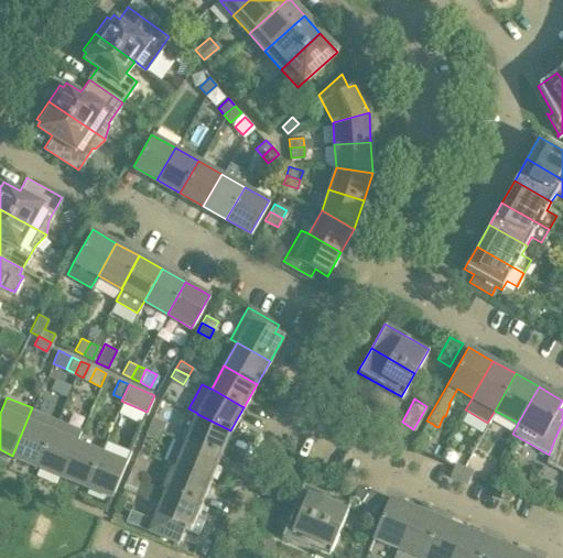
[(32,407),(12,456),(36,466),(56,418),(32,407)]
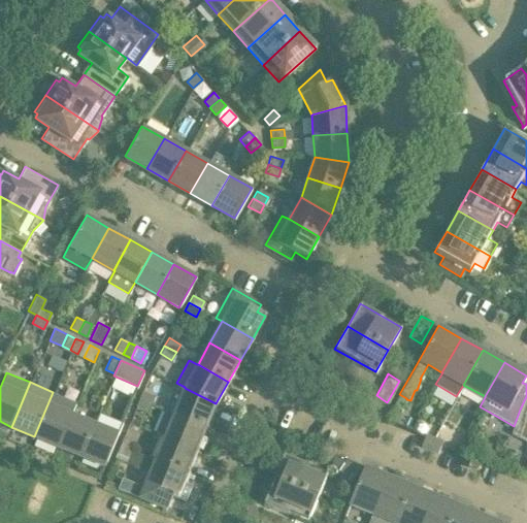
[(185,388),(174,413),(206,426),(216,403),(185,388)]
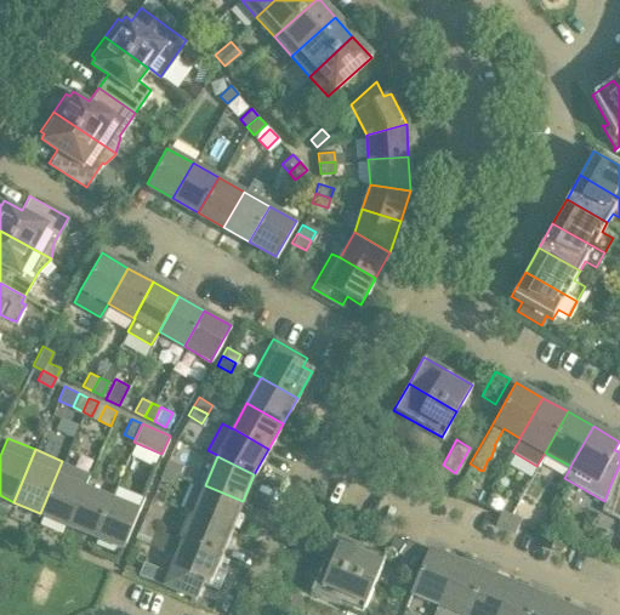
[(164,467),(177,473),(182,463),(168,459),(164,467)]
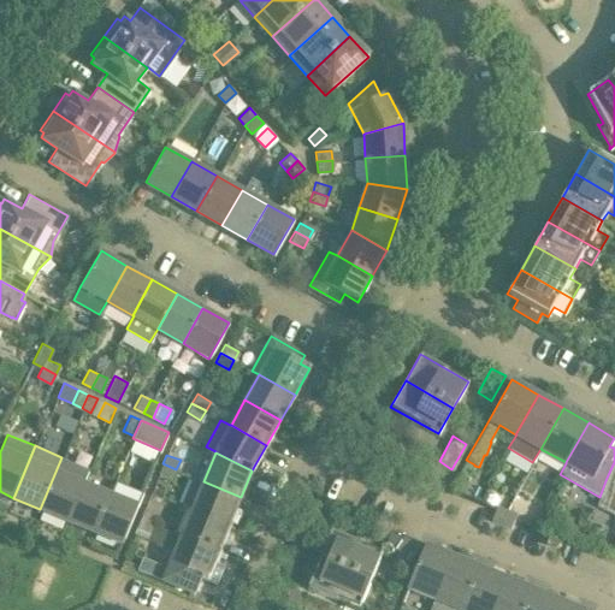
[(61,457),(40,509),(67,520),(83,483),(82,483),(88,468),(61,457)]
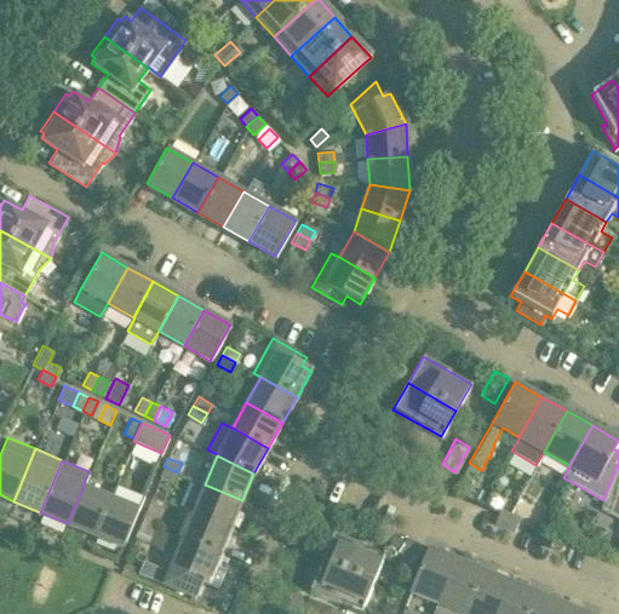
[(469,463),(462,476),(471,481),(477,469),(477,468),(469,463)]
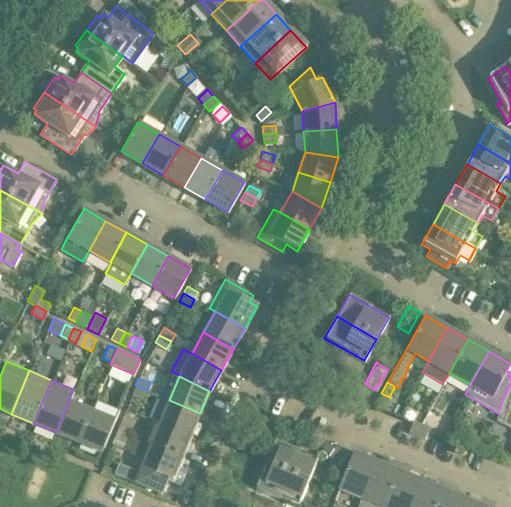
[(498,413),(495,419),(510,427),(510,384),(505,397),(498,413)]
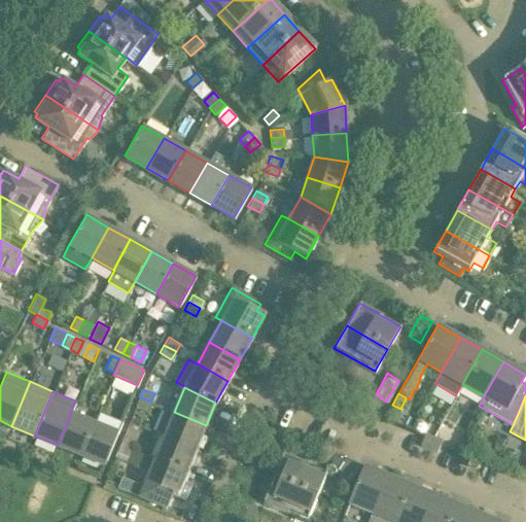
[(150,402),(139,396),(135,406),(147,410),(150,402)]
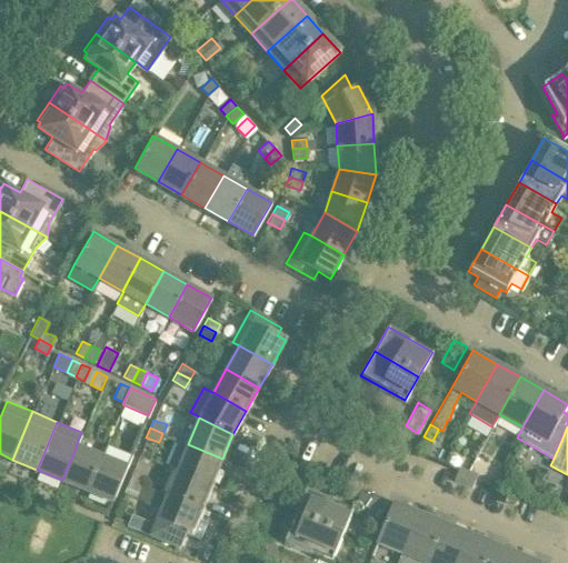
[(222,459),(188,444),(177,440),(168,464),(178,468),(178,469),(212,483),(222,459)]
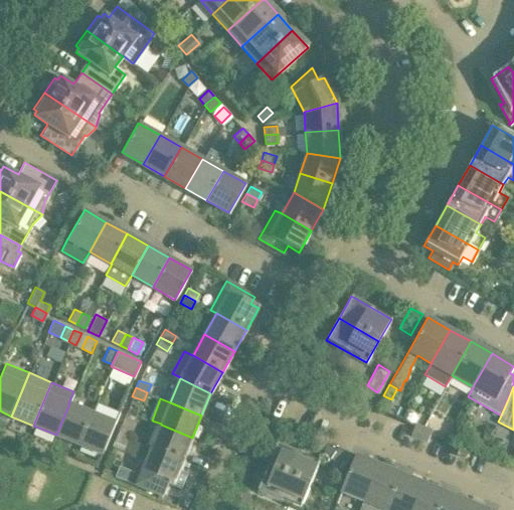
[(78,444),(102,454),(119,411),(96,401),(92,412),(78,444)]
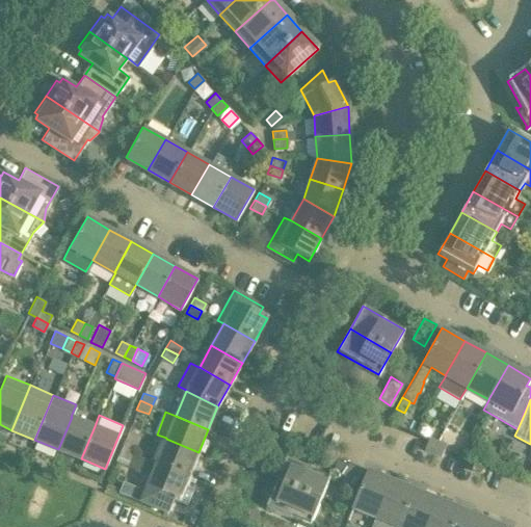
[(95,426),(72,417),(58,449),(81,458),(95,426)]
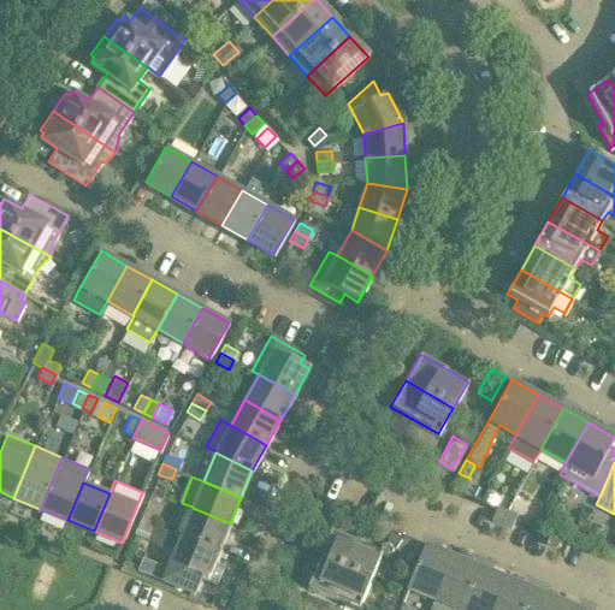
[(501,522),(507,508),(497,504),(491,519),(501,522)]
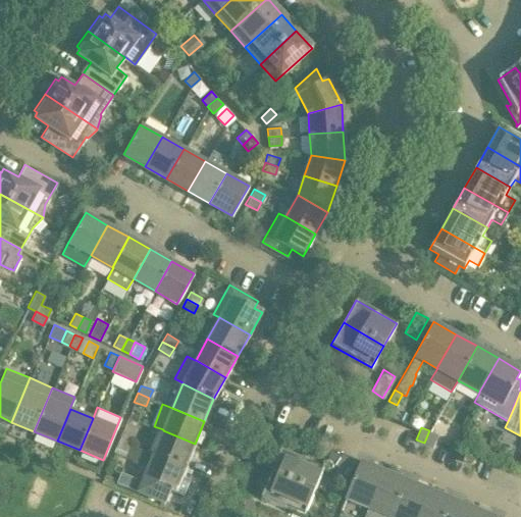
[(118,438),(131,444),(134,435),(121,430),(118,438)]
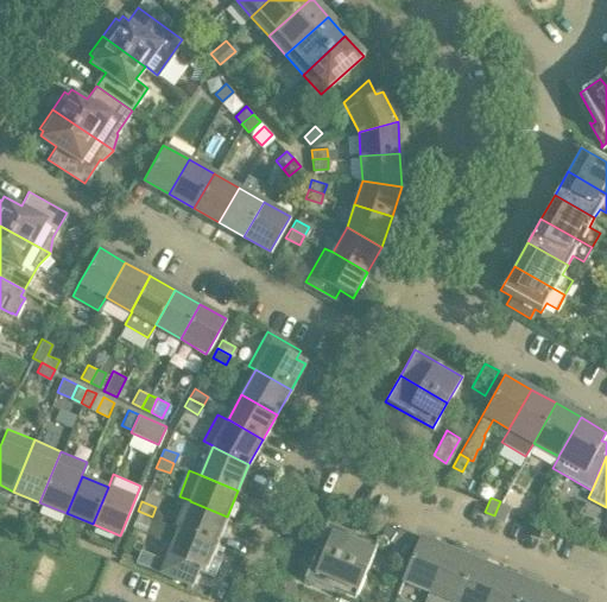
[(190,501),(178,527),(216,543),(227,517),(190,501)]
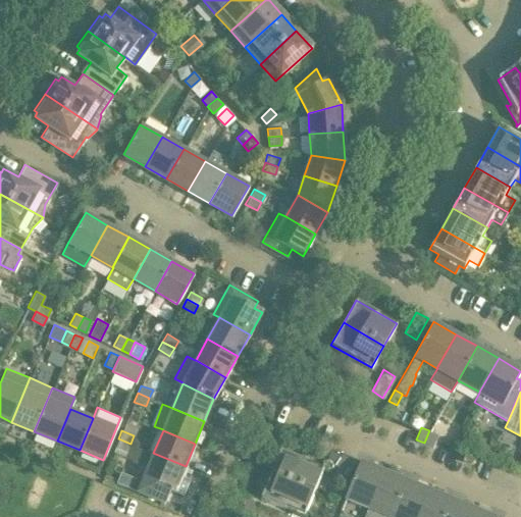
[(429,430),(424,443),(432,446),(437,434),(429,430)]
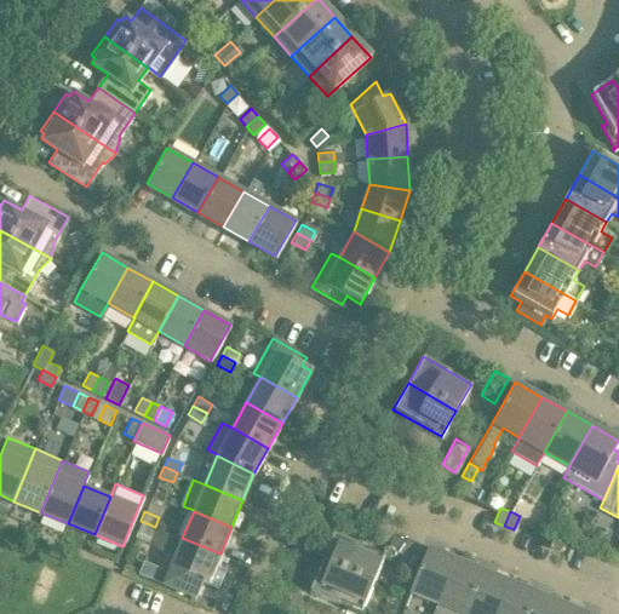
[(141,521),(137,531),(135,535),(149,541),(152,537),(155,527),(141,521)]
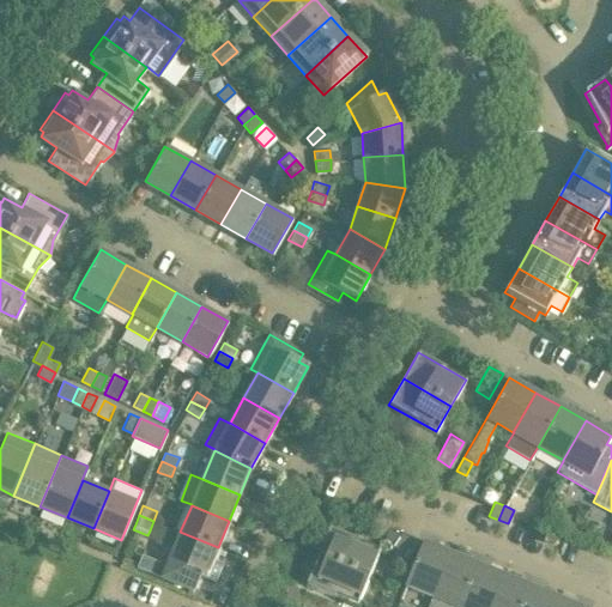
[(162,523),(153,521),(150,530),(147,535),(156,539),(162,523)]
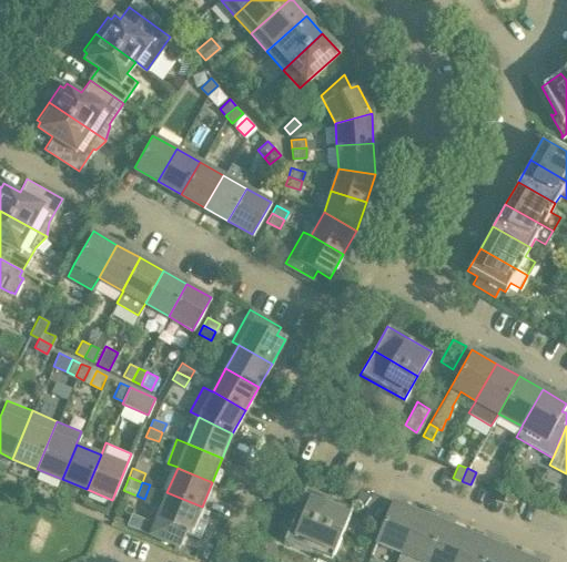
[(512,502),(516,493),(517,489),(508,486),(503,499),(512,502)]
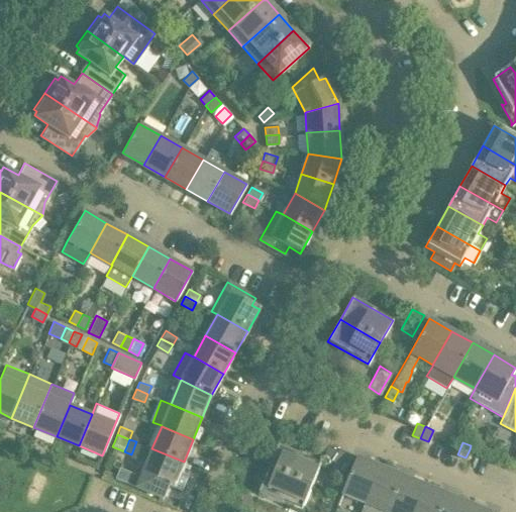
[(277,445),(268,469),(310,486),(319,463),(277,445)]
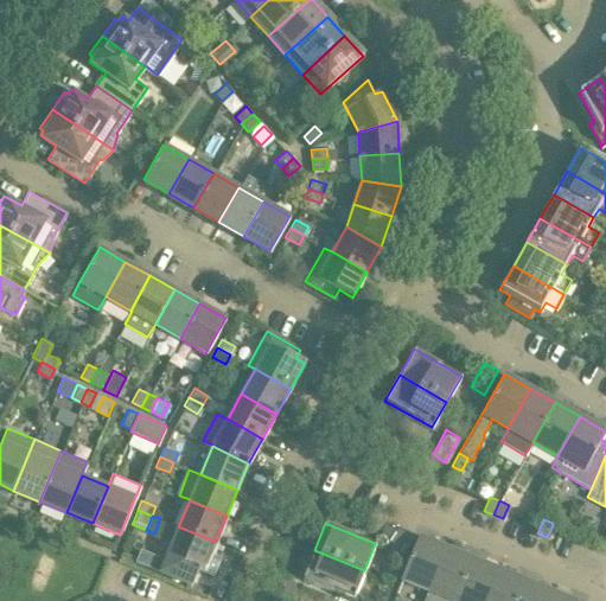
[(397,526),(397,528),(384,523),(380,536),(391,541),(387,554),(400,558),(412,532),(397,526)]
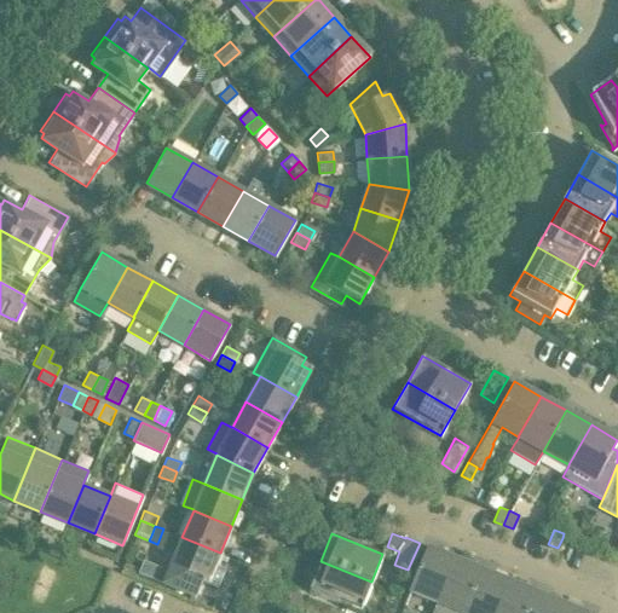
[(182,537),(171,564),(161,566),(143,559),(138,571),(194,595),(201,578),(208,580),(220,553),(182,537)]
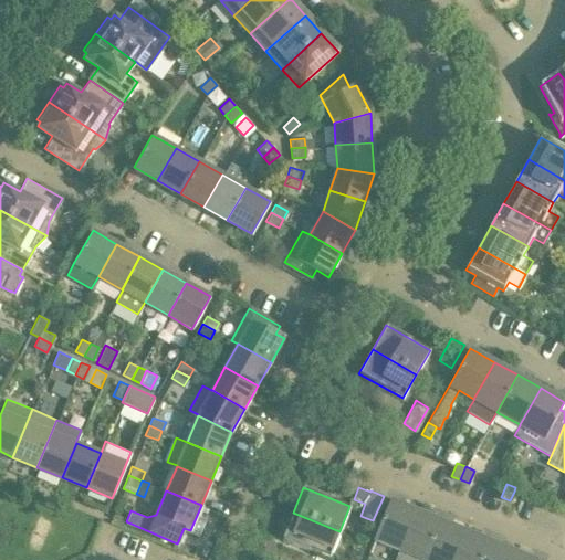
[(399,549),(416,510),(389,499),(374,538),(399,549)]
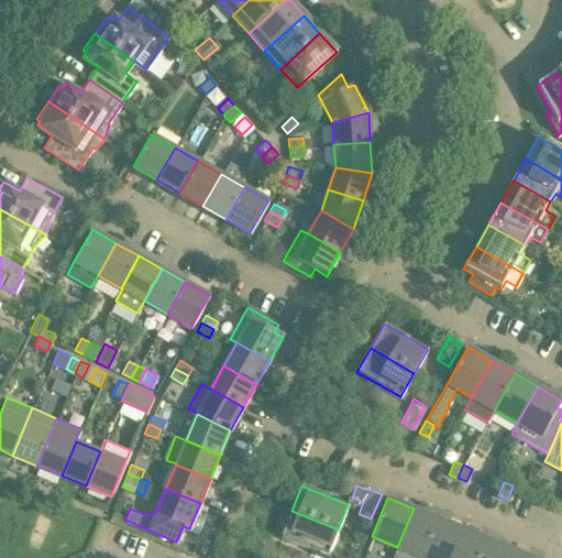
[(397,547),(398,547),(393,557),(420,557),(438,518),(414,509),(397,547)]
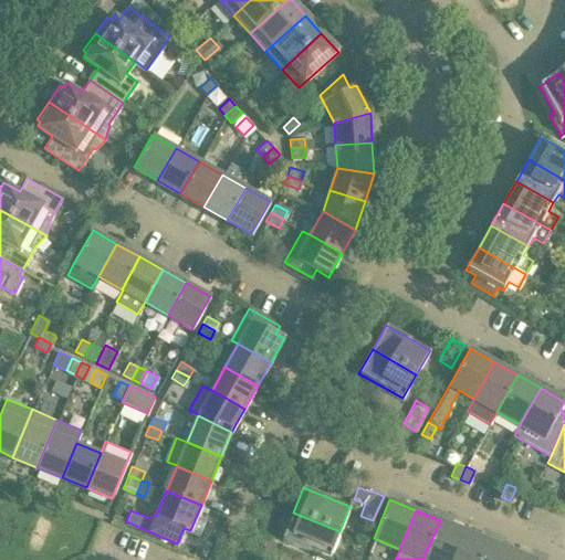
[(339,531),(293,513),(282,538),(328,557),(339,531)]
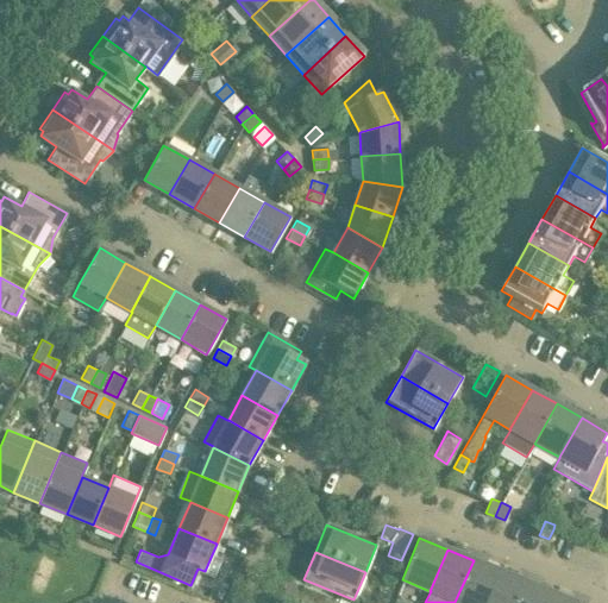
[(486,602),(500,571),(474,560),(455,602),(486,602)]
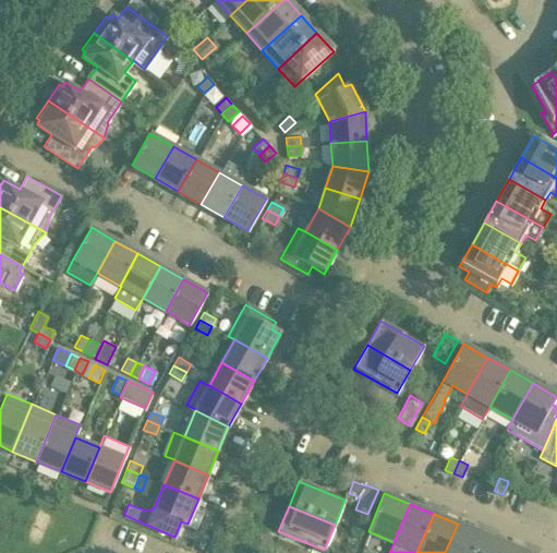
[(445,552),(473,552),(482,533),(458,524),(445,552)]
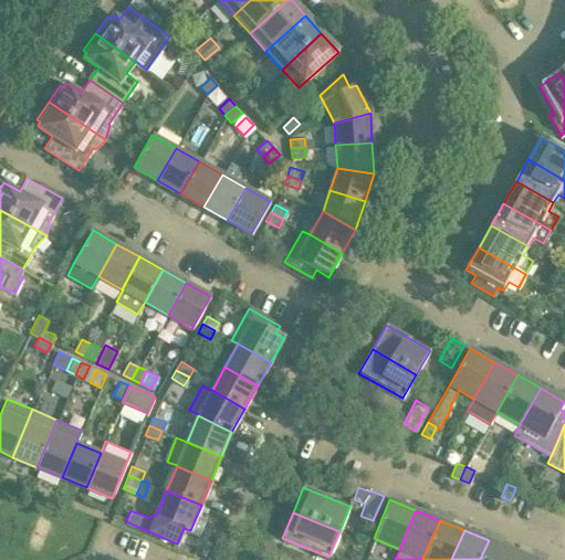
[(509,559),(513,551),(489,540),(480,559),(509,559)]
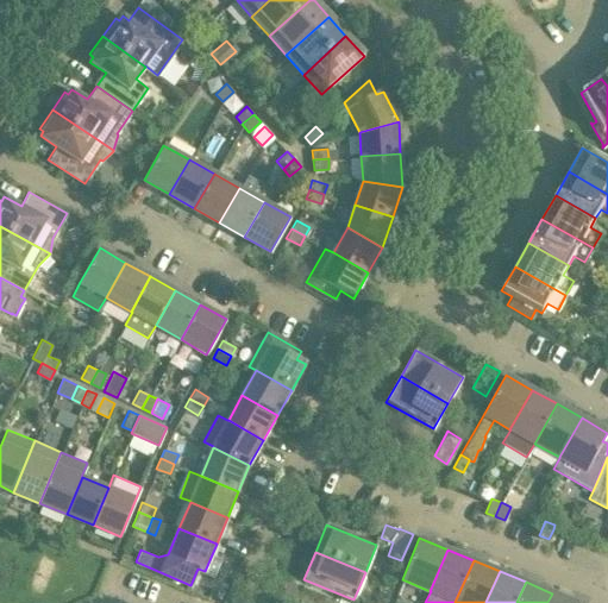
[(298,602),(299,600),(279,591),(274,601),(279,602),(298,602)]
